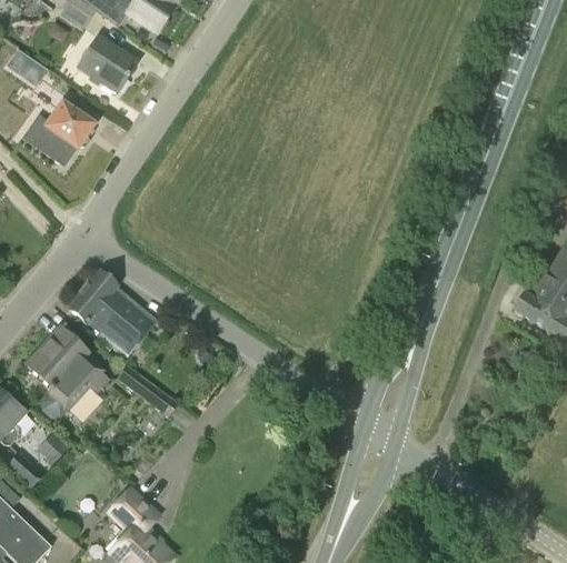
[(69,0),(67,3),(87,19),(95,8),(83,0),(69,0)]
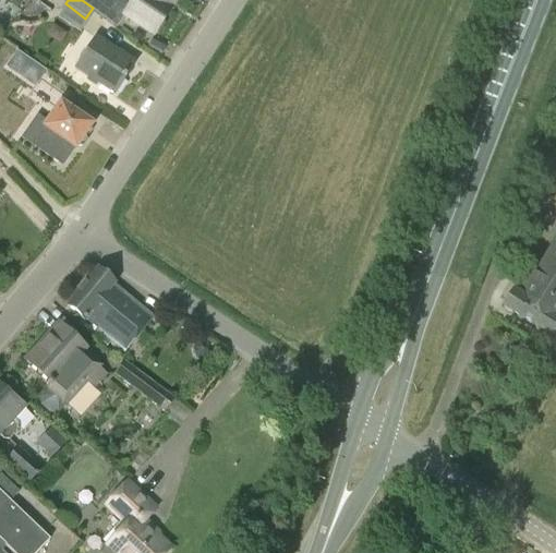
[(169,3),(171,0),(117,0),(116,2),(116,3),(117,3),(128,10),(155,28),(171,4),(169,3)]
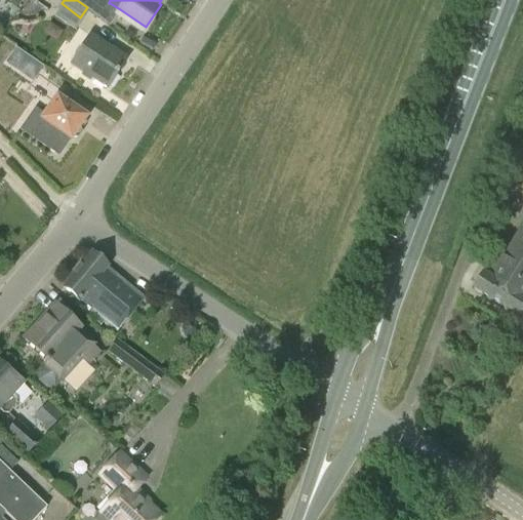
[(89,7),(85,14),(106,28),(110,21),(89,7)]
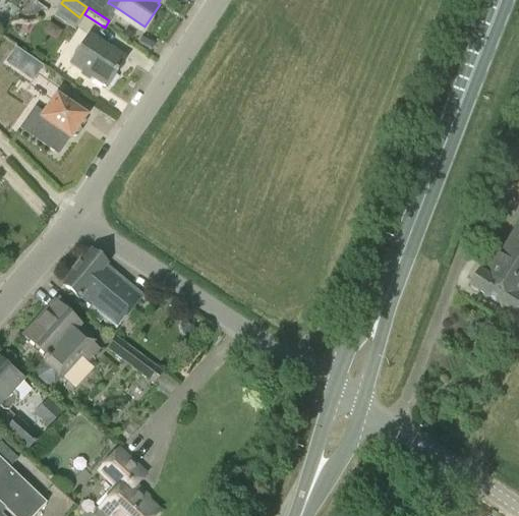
[(126,55),(91,32),(73,59),(109,82),(126,55)]
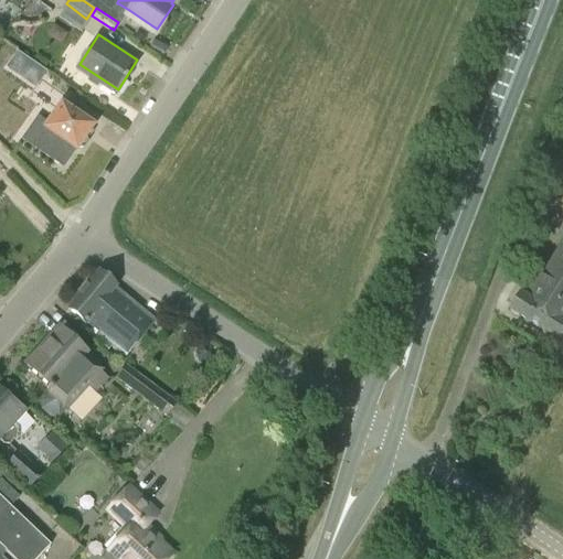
[(18,49),(7,64),(36,84),(48,68),(18,49)]
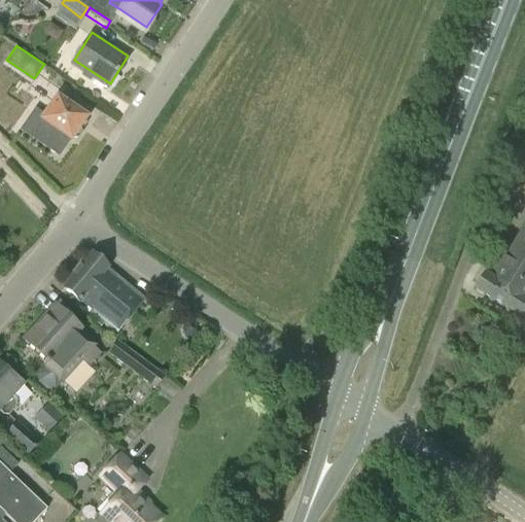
[(68,101),(71,97),(63,90),(46,112),(41,110),(37,106),(23,127),(60,152),(73,134),(76,134),(80,129),(79,125),(86,113),(68,101)]
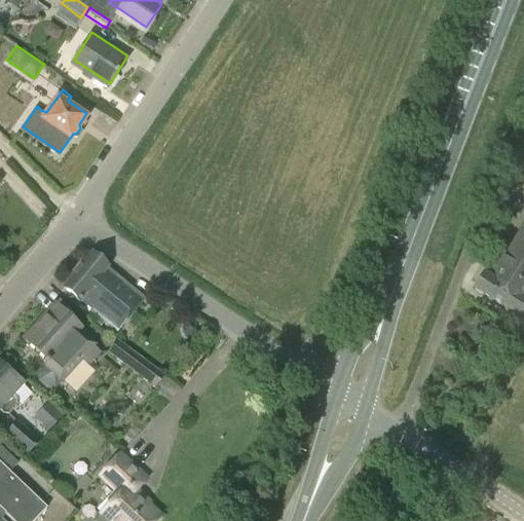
[(523,224),(508,251),(495,243),(487,257),(493,261),(478,286),(523,312),(523,224)]
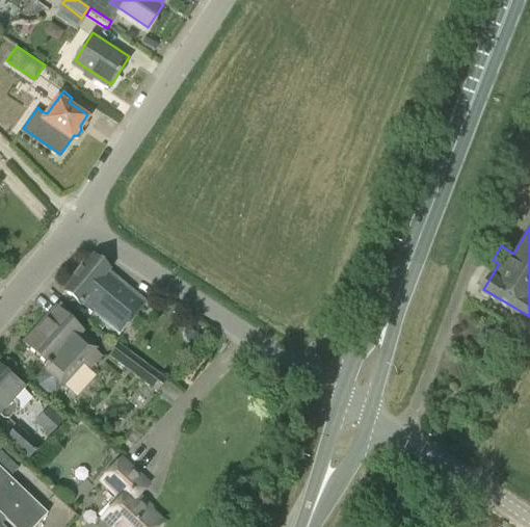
[(121,333),(149,299),(94,255),(91,258),(93,259),(68,287),(121,333)]
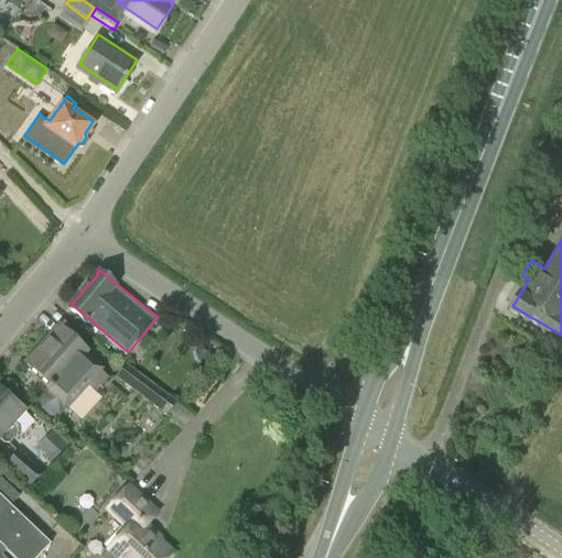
[(66,408),(78,394),(88,383),(97,390),(109,375),(103,370),(105,367),(87,351),(89,349),(61,324),(60,326),(60,327),(49,339),(42,346),(43,347),(31,360),(30,359),(28,361),(51,382),(45,389),(66,408)]
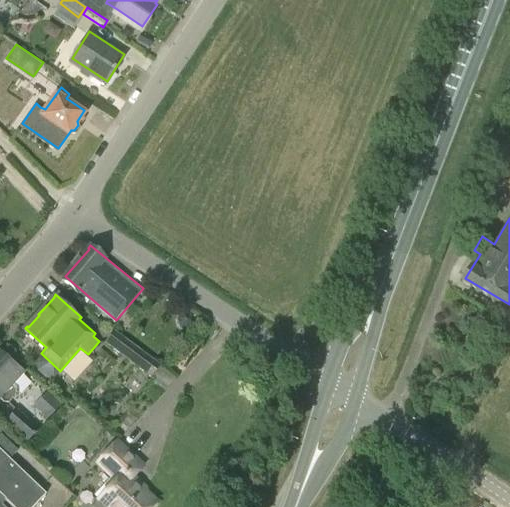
[(96,307),(93,310),(98,315),(101,311),(96,307)]
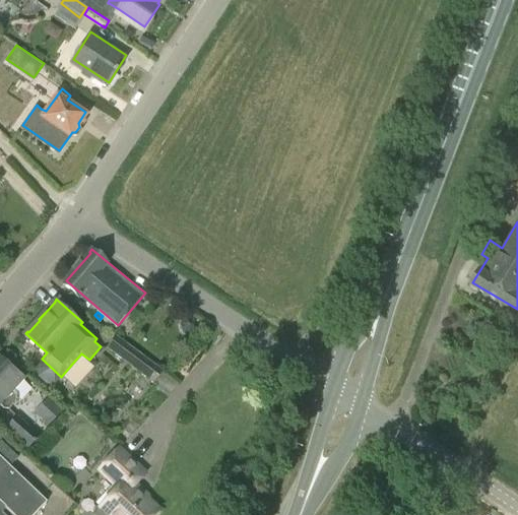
[(198,324),(195,317),(187,315),(182,321),(185,328),(192,330),(198,324)]
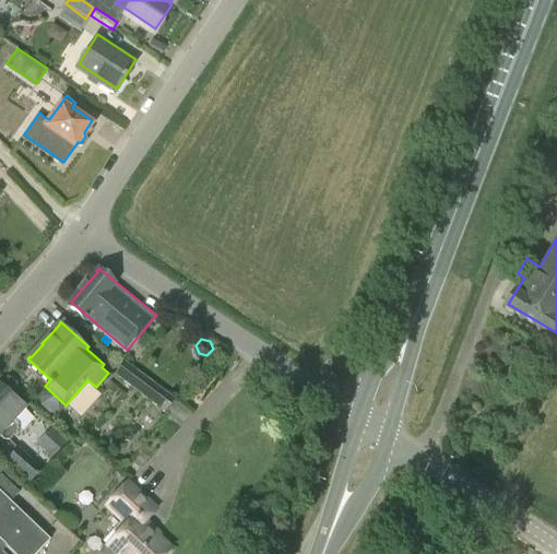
[(556,352),(552,349),(538,372),(554,379),(556,374),(556,352)]
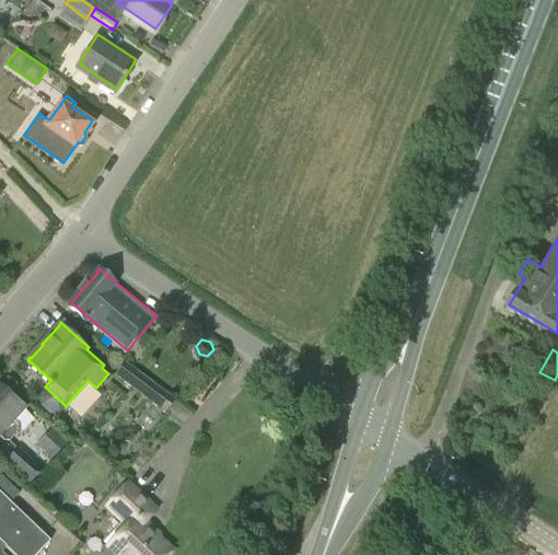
[(165,411),(176,396),(126,359),(115,374),(165,411)]
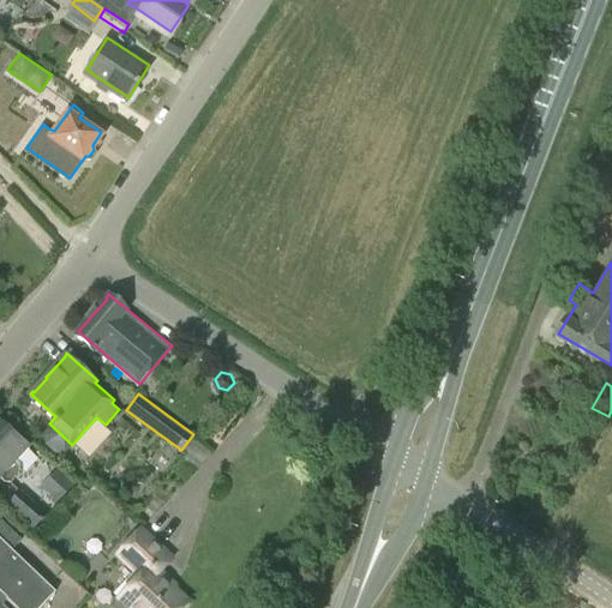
[(18,471),(18,465),(15,462),(30,445),(0,417),(0,476),(1,475),(5,479),(11,479),(18,471)]
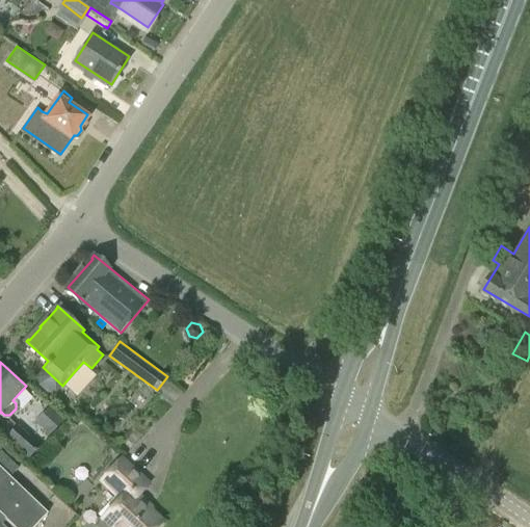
[(35,419),(50,432),(64,416),(50,402),(35,419)]
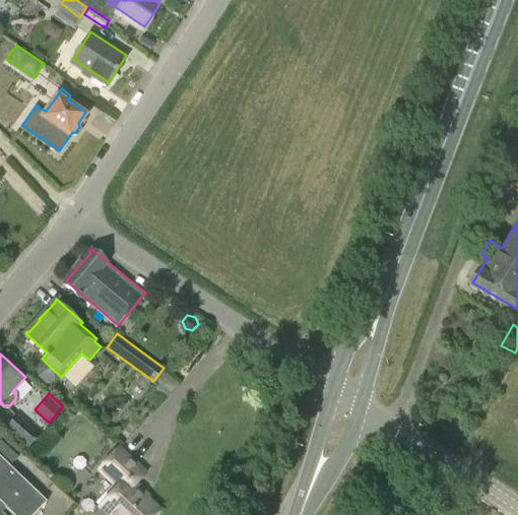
[(31,450),(43,437),(18,413),(6,427),(31,450)]
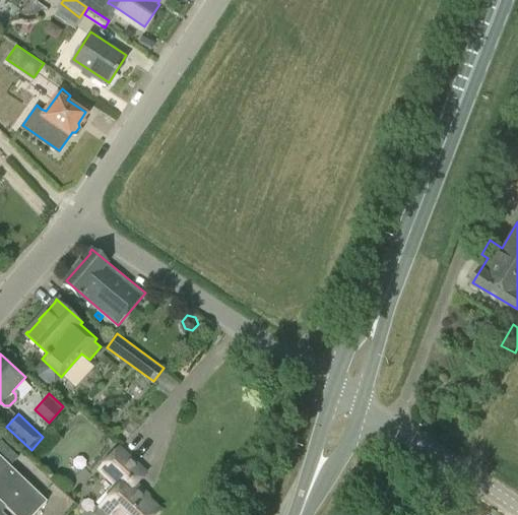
[(18,455),(1,438),(0,439),(0,514),(8,514),(3,509),(6,506),(16,514),(30,514),(47,499),(10,463),(18,455)]
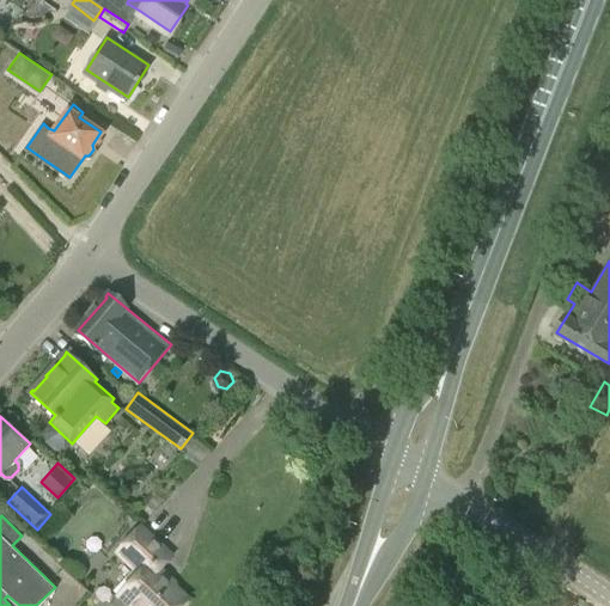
[(139,565),(117,588),(136,605),(177,605),(187,597),(176,587),(157,569),(170,555),(140,526),(120,548),(139,565)]
